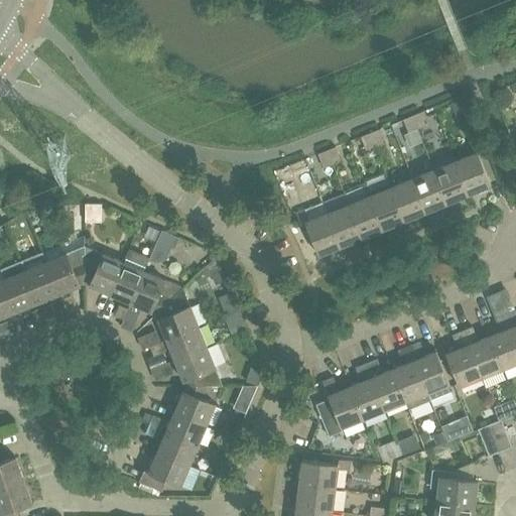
[(394,0),(379,0),(383,8),(395,3),(394,0)]
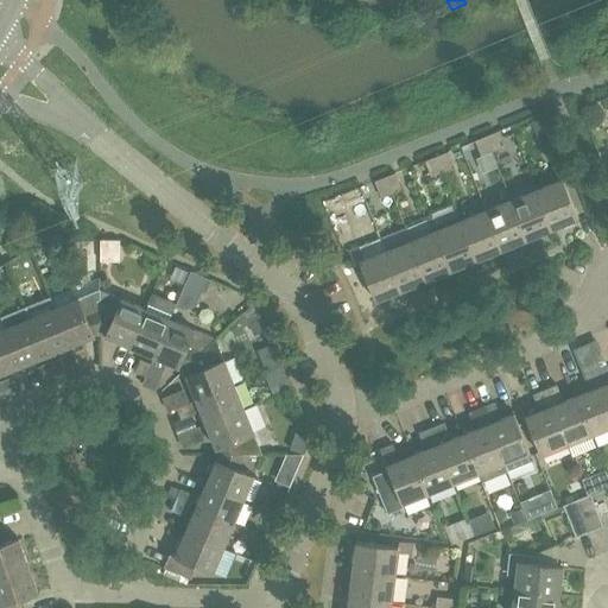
[(495,132),(486,137),(492,152),(502,147),(495,132)]
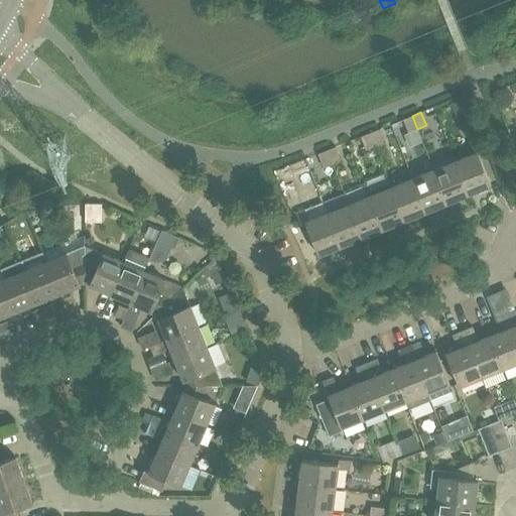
[(409,132),(417,129),(412,116),(403,119),(409,132)]
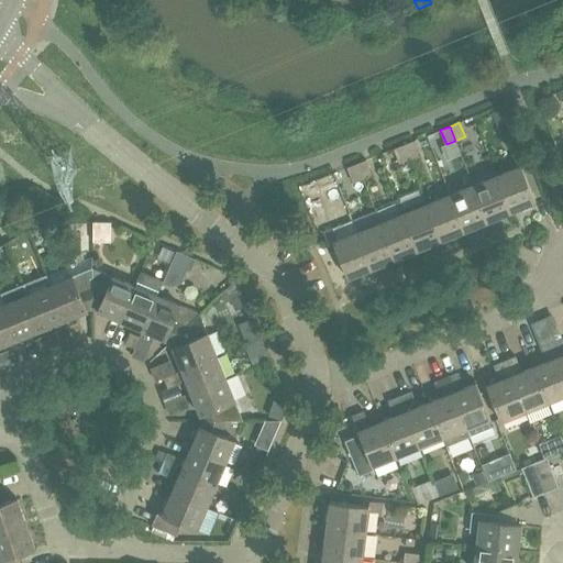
[(412,142),(404,145),(409,159),(419,155),(412,142)]
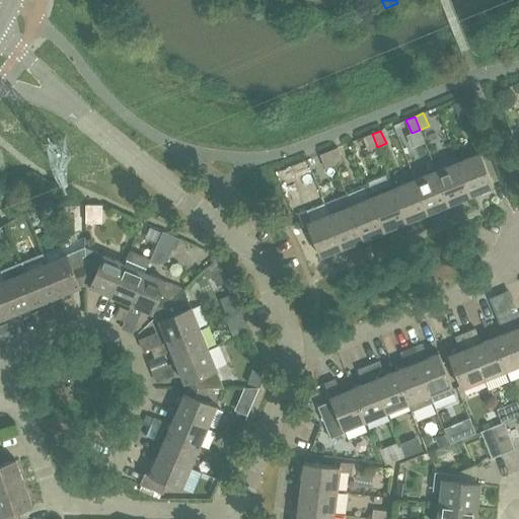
[(377,147),(372,134),(363,138),(368,151),(377,147)]
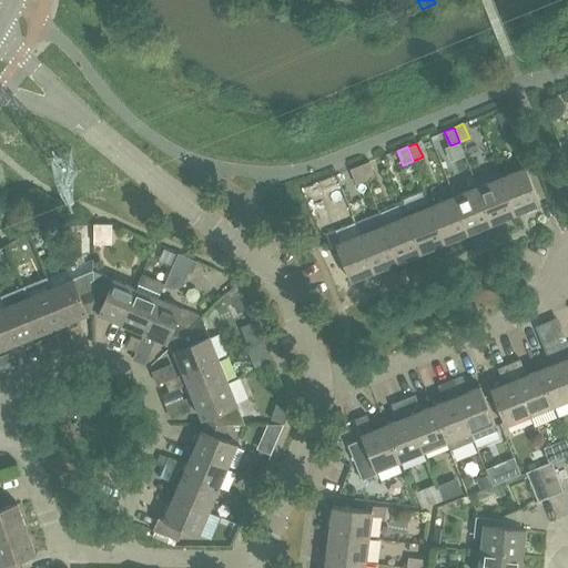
[(501,178),(516,213),(540,204),(530,179),(526,169),(531,166),(527,153),(517,158),(521,170),(501,178)]
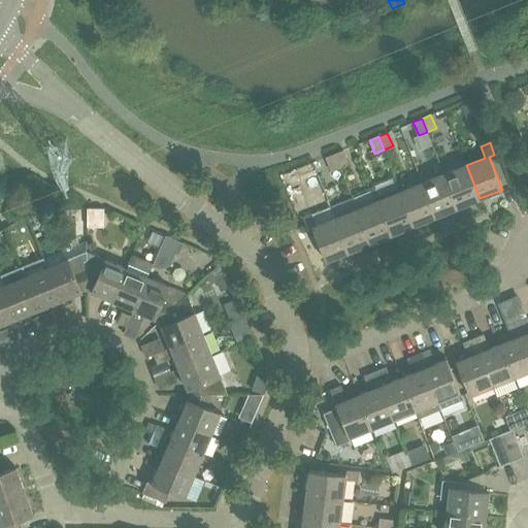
[(334,154),(340,167),(349,164),(343,151),(334,154)]
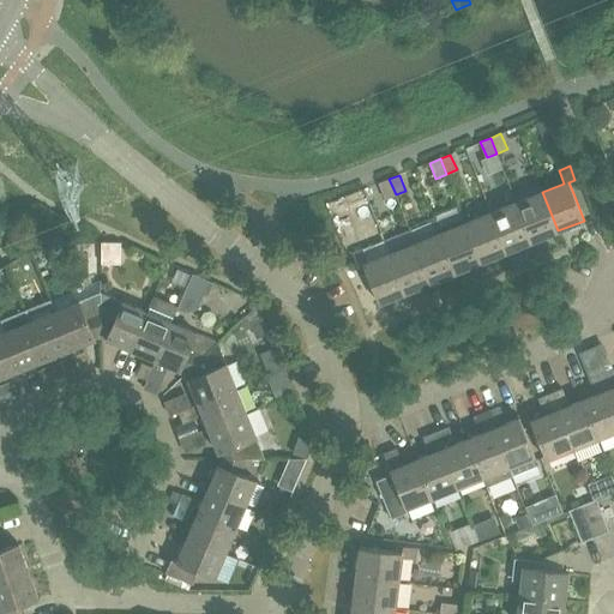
[(379,184),(383,193),(385,199),(396,194),(389,179),(379,184)]
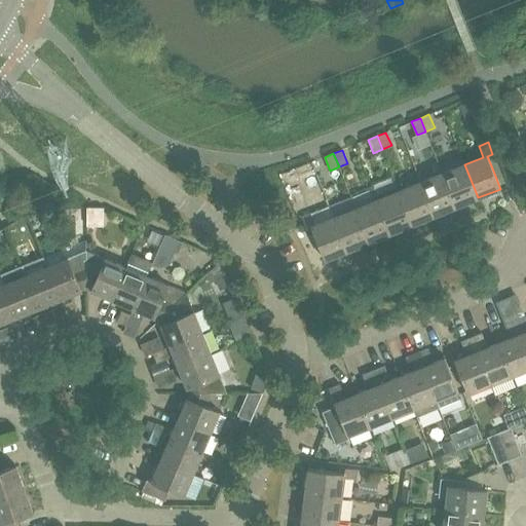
[(443,174),(456,207),(478,197),(464,164),(443,174)]
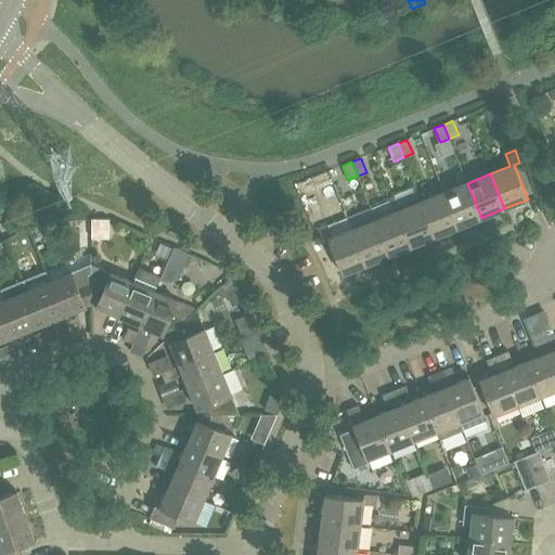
[(444,192),(459,228),(481,218),(467,183),(444,192)]
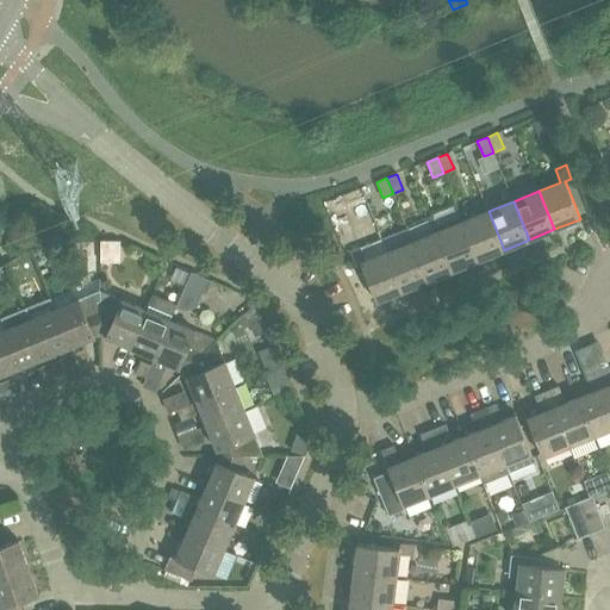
[(464,222),(479,260),(504,250),(489,211),(464,222)]
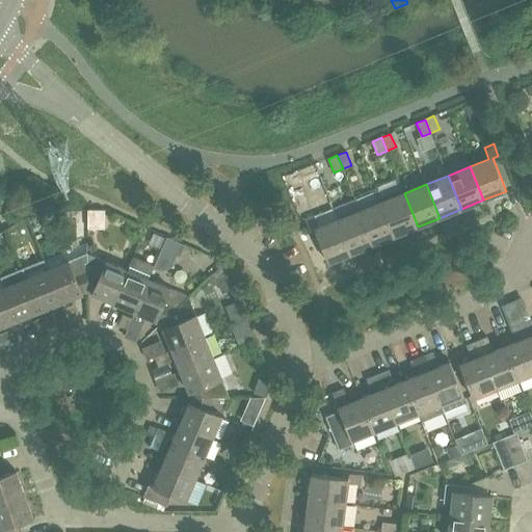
[(381,203),(395,236),(418,227),(404,193),(381,203)]
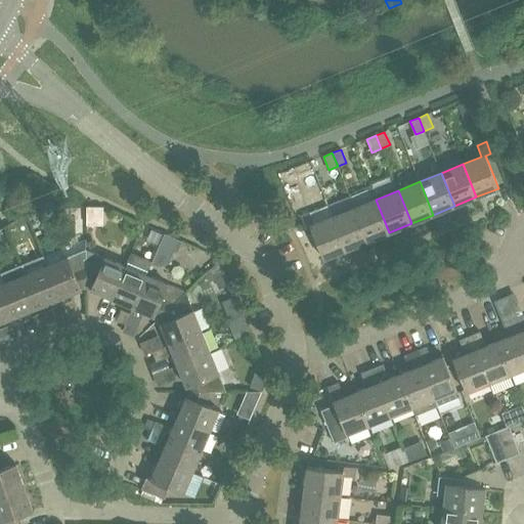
[(354,209),(367,242),(389,232),(376,200),(354,209)]
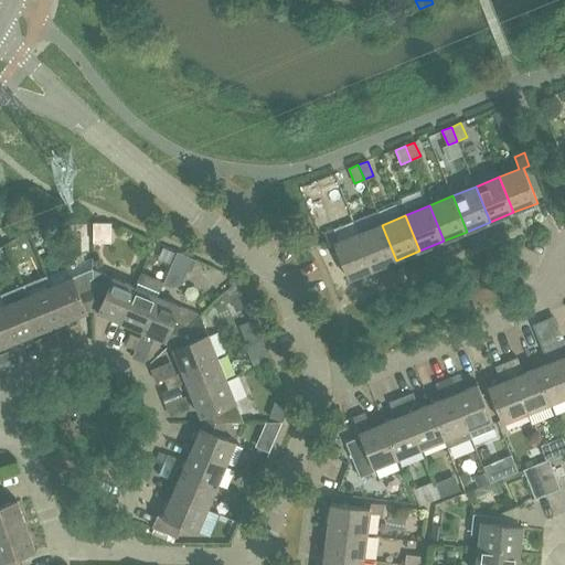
[(94,236),(112,236),(112,223),(94,223),(94,236)]
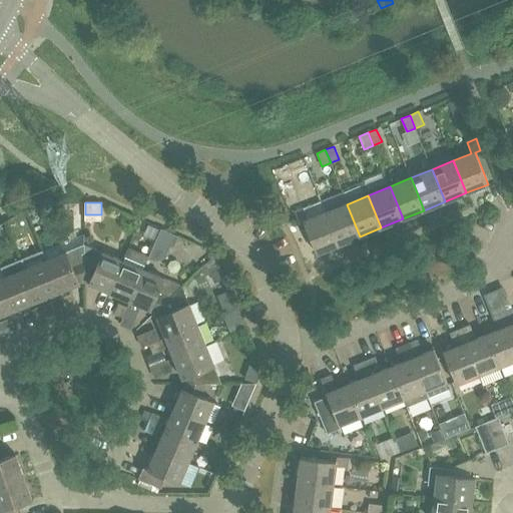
[(347,204),(326,212),(339,245),(360,236),(347,204)]
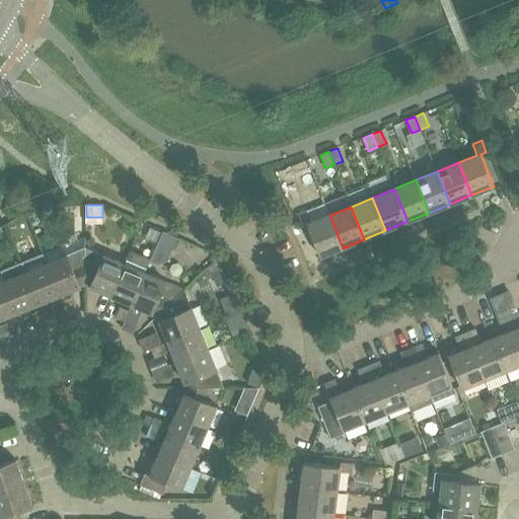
[(343,248),(329,215),(311,222),(307,212),(298,215),(302,226),(308,224),(320,256),(343,248)]
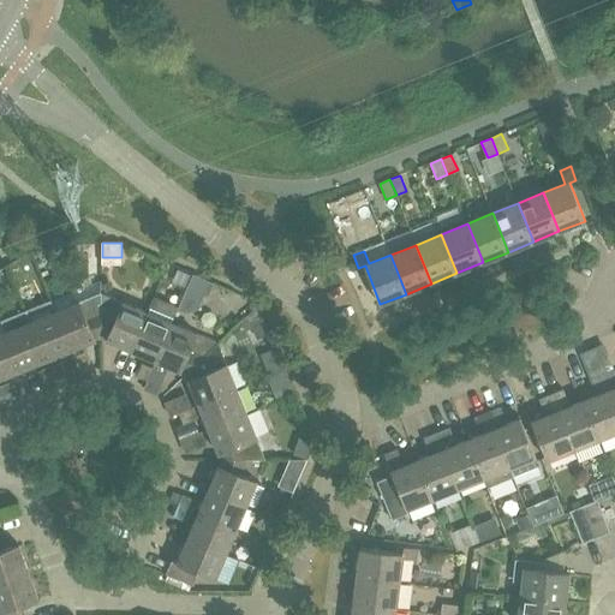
[(180,302),(177,310),(185,314),(197,309),(209,282),(192,275),(180,302)]
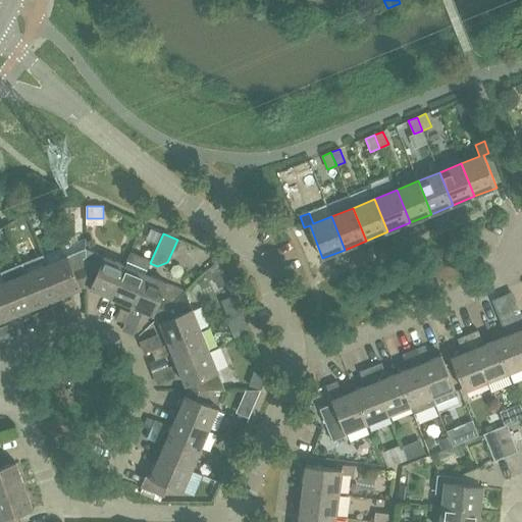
[(81,289),(86,286),(86,249),(47,264),(60,298),(81,289)]
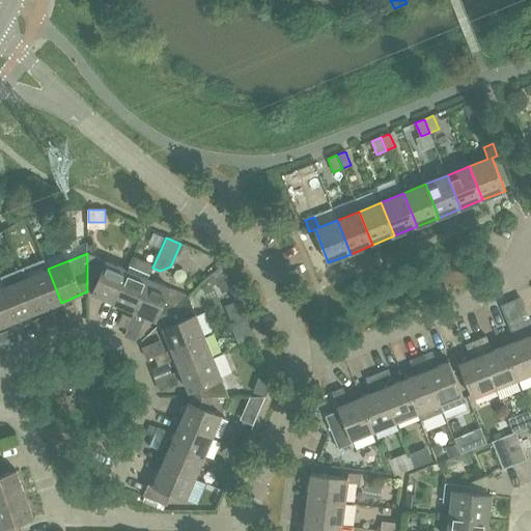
[(92,294),(113,303),(128,270),(87,253),(87,291),(92,294)]
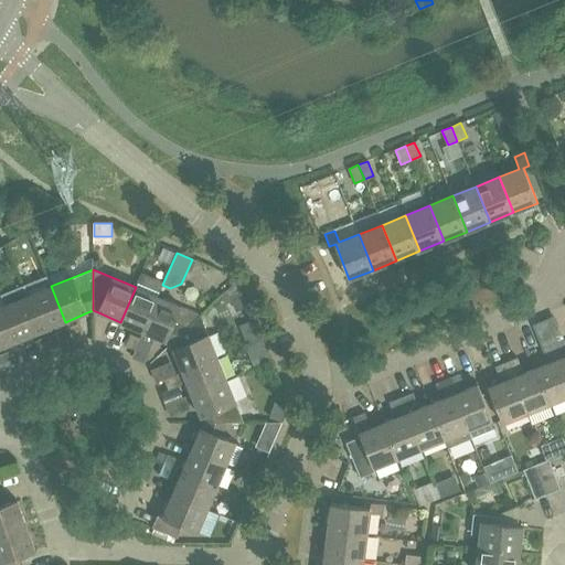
[(42,331),(65,322),(51,286),(48,278),(24,287),(42,331)]
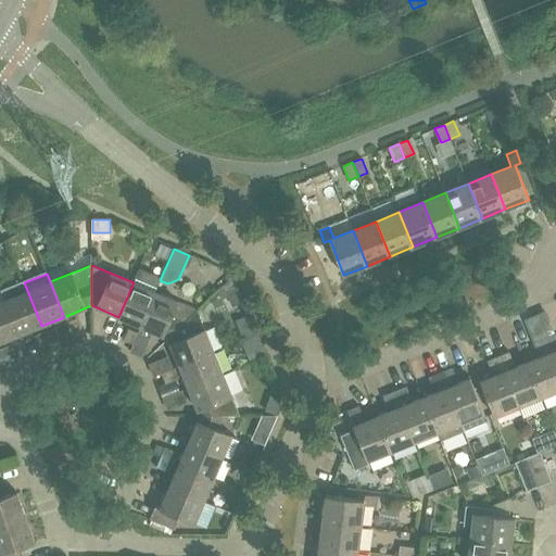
[(224,285),(228,295),(232,305),(244,300),(234,275),(224,285)]
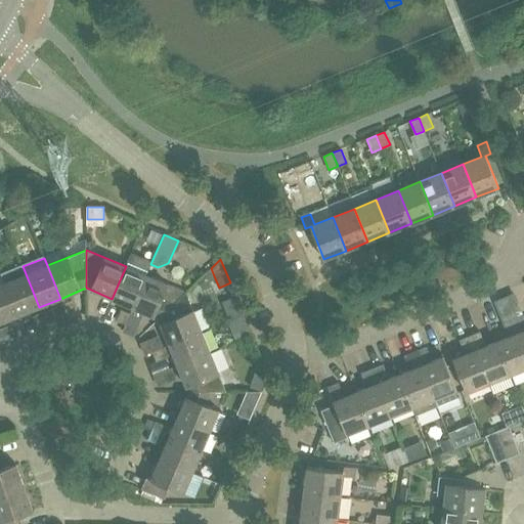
[(2,275),(5,282),(18,315),(39,307),(23,266),(2,275)]
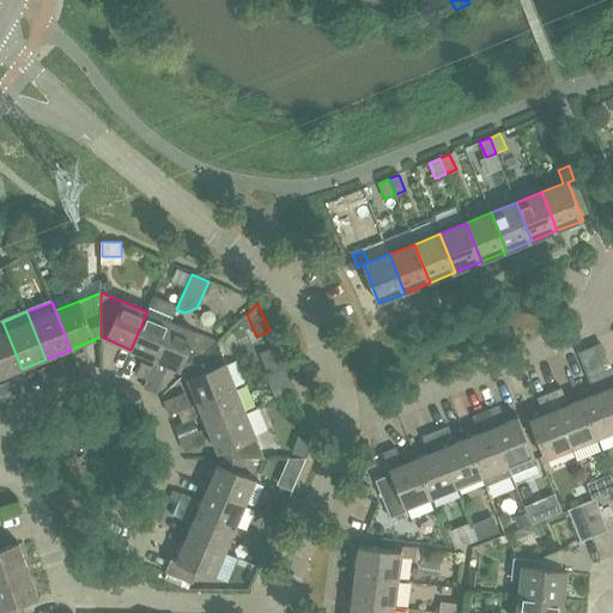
[(131,350),(156,359),(171,321),(147,311),(131,350)]
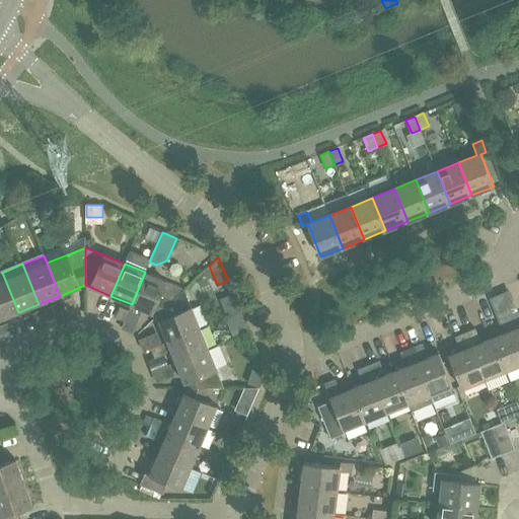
[(165,281),(145,272),(132,304),(152,313),(157,315),(183,290),(182,289),(165,282),(165,281)]
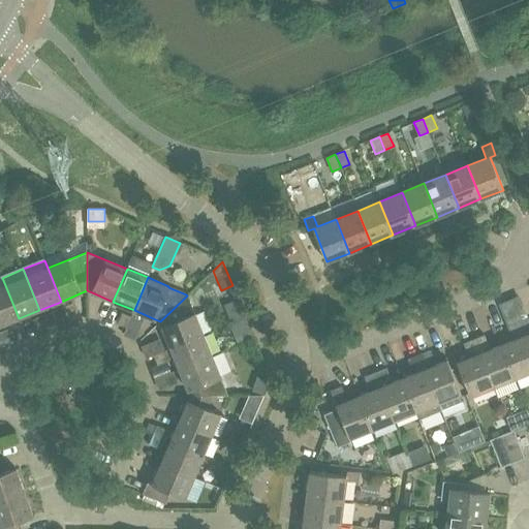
[(5,285),(0,286),(0,325),(19,318),(5,285)]
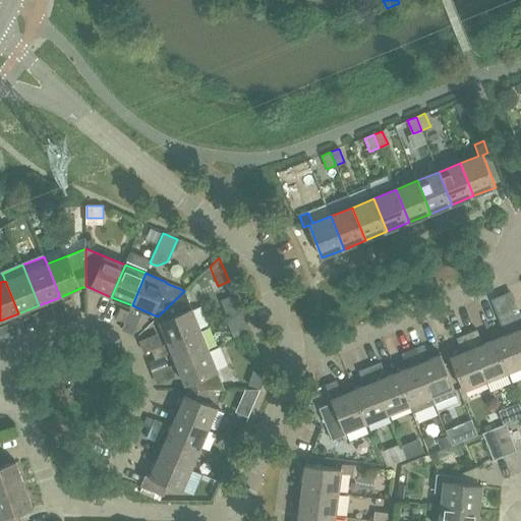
[(160,322),(168,343),(200,330),(192,308),(184,291),(158,316),(160,322)]
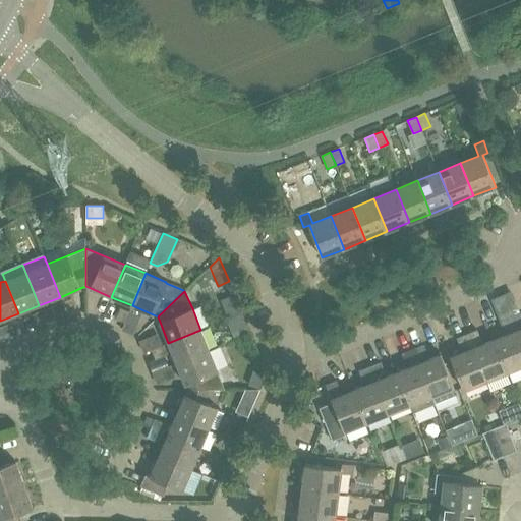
[(51,306),(42,310),(46,322),(55,319),(51,306)]
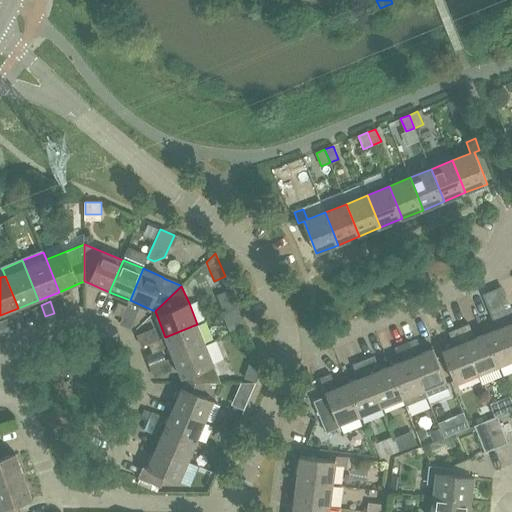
[(113,313),(123,317),(127,306),(118,302),(113,313)]
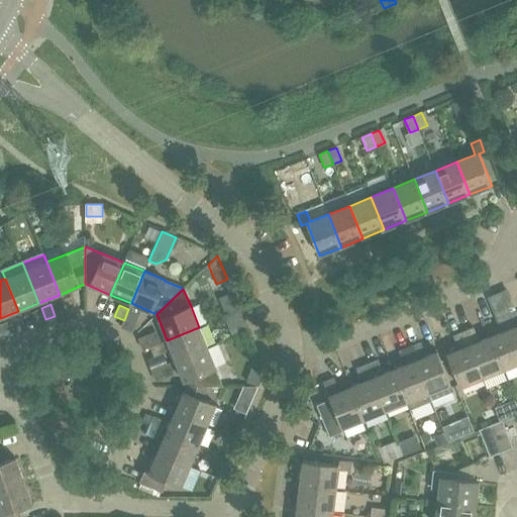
[(36,323),(45,319),(41,308),(32,312),(36,323)]
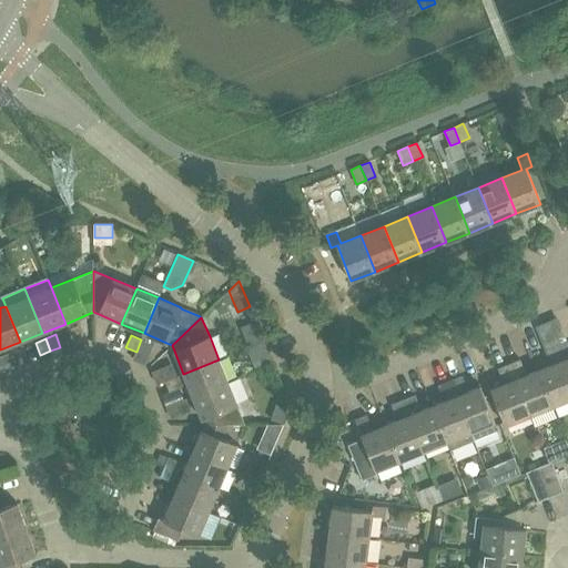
[(141,340),(137,352),(133,359),(145,364),(154,345),(141,340)]
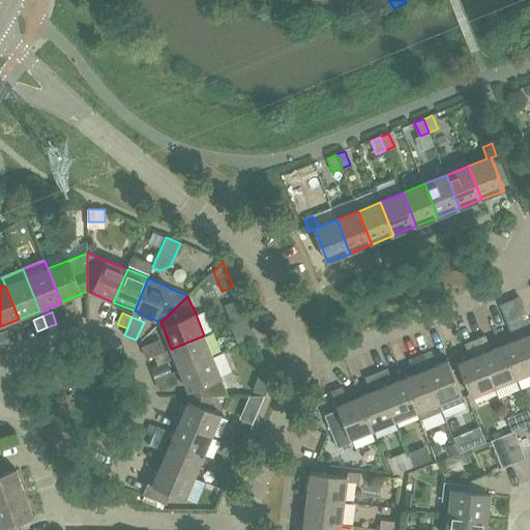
[(519,322),(523,331),(529,327),(529,320),(529,318),(519,322)]
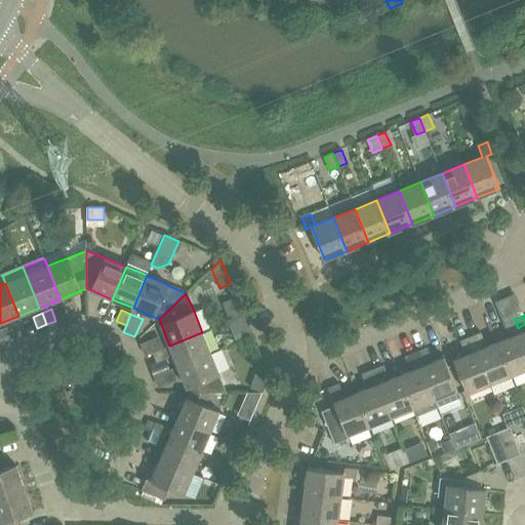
[(518,328),(514,319),(503,323),(508,332),(518,328)]
